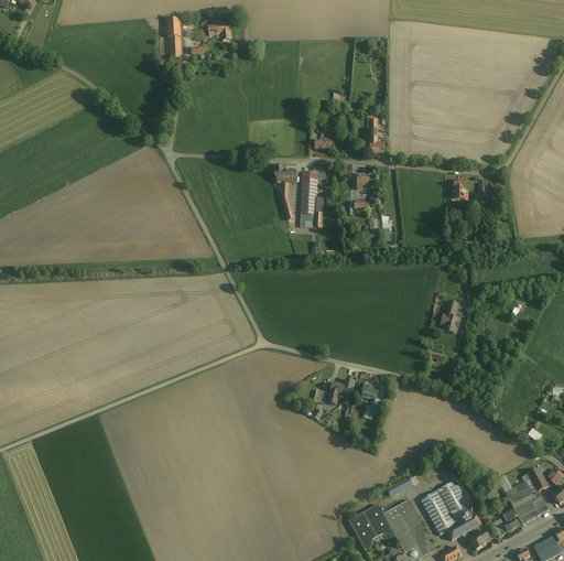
[(180,18),(164,18),(165,35),(170,35),(171,56),(182,56),(180,18)]
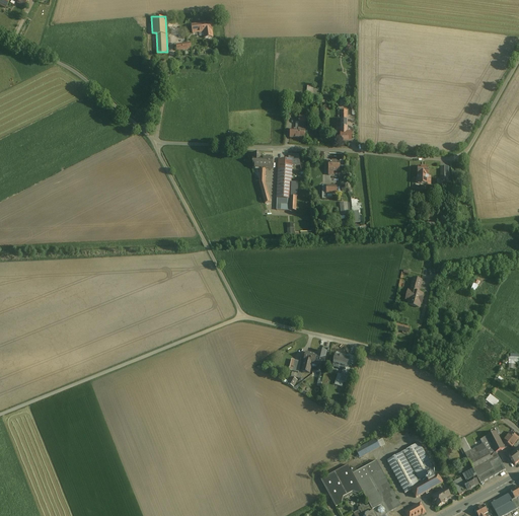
[(212,19),(192,22),(193,31),(204,30),(204,35),(213,34),(212,19)]
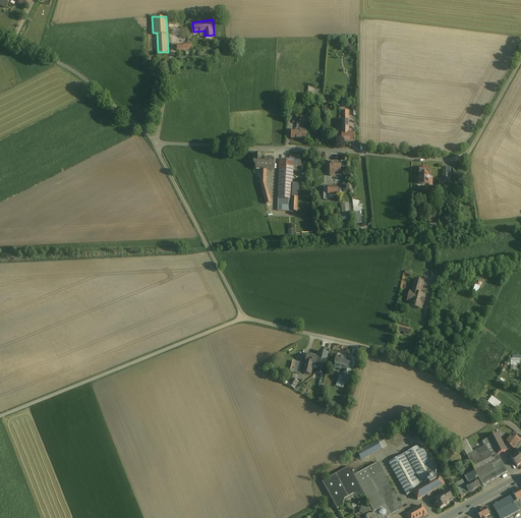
[(349,41),(345,46),(349,50),(353,45),(349,41)]
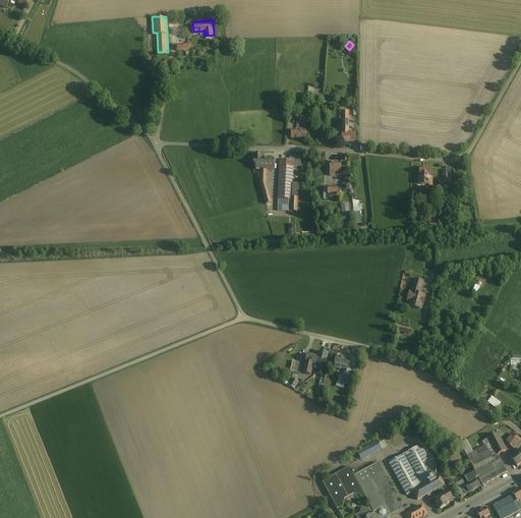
[(320,95),(320,87),(314,87),(314,83),(308,83),(307,95),(320,95)]
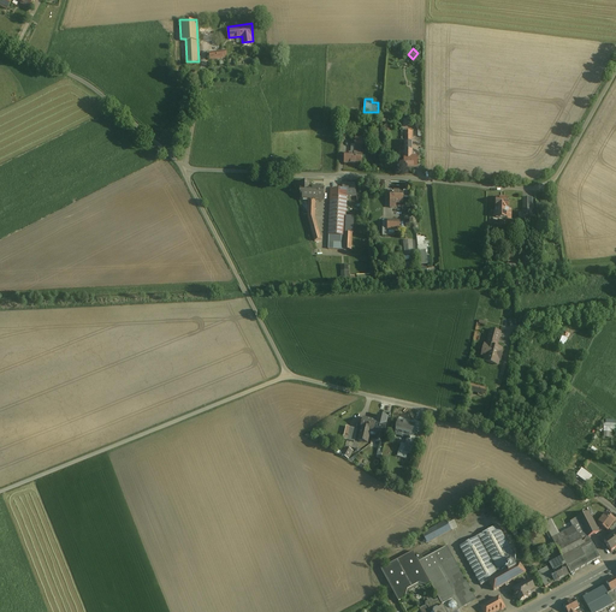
[(412,129),(404,129),(404,165),(416,165),(416,154),(412,154),(412,129)]
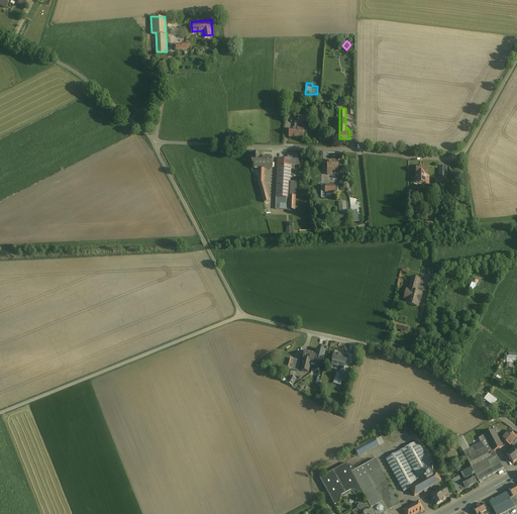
[(301,116),(298,115),(297,127),(289,126),(289,134),(303,136),(305,113),(301,113),(301,116)]
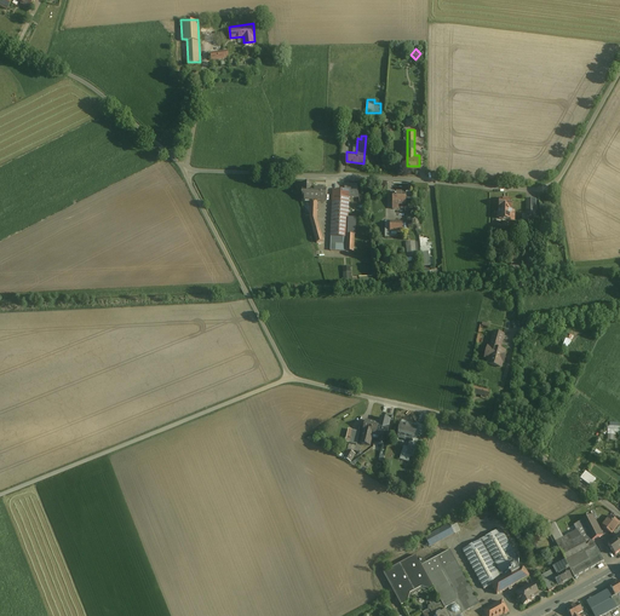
[(326,186),(311,185),(311,182),(303,180),(303,193),(304,193),(304,197),(310,199),(317,199),(325,199),(326,186)]
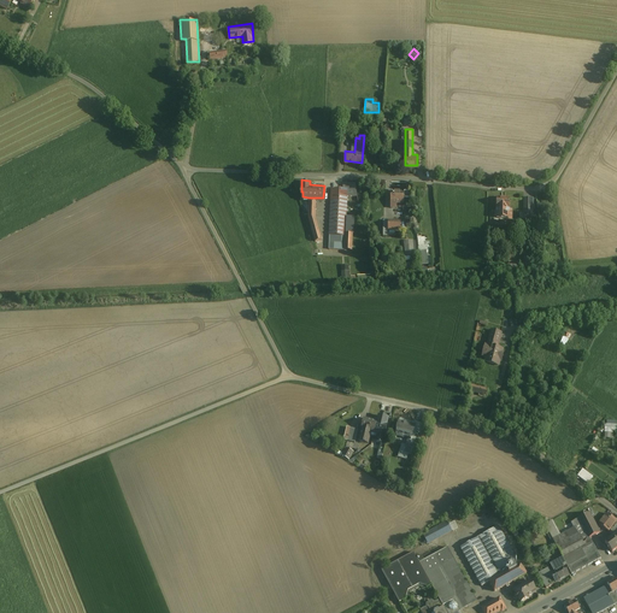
[(354,181),(344,181),(344,187),(347,187),(347,194),(357,194),(354,181)]
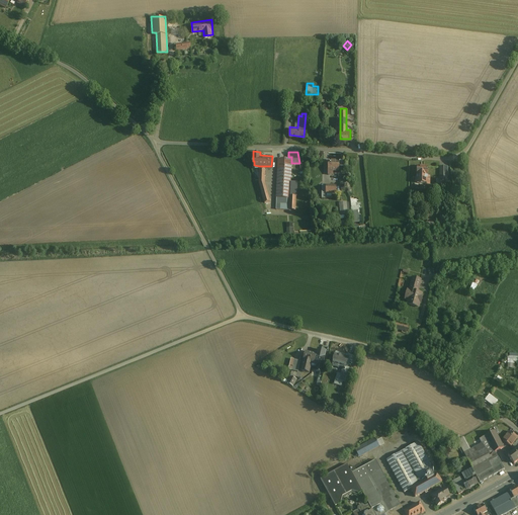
[(288,157),(278,156),(276,195),(289,196),(289,194),(291,163),(291,157),(288,157)]
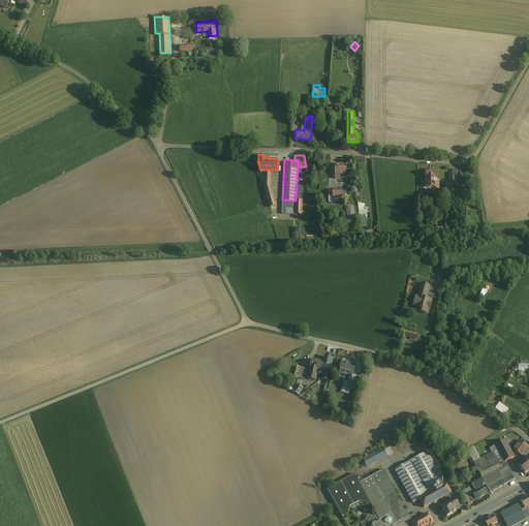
[(346,162),(335,162),(335,176),(340,176),(340,173),(346,173),(346,167),(350,167),(350,162),(346,162)]
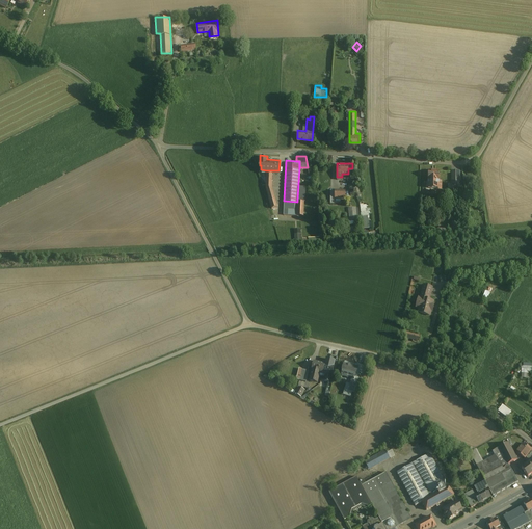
[(439,169),(428,168),(428,178),(428,186),(439,186),(439,169)]
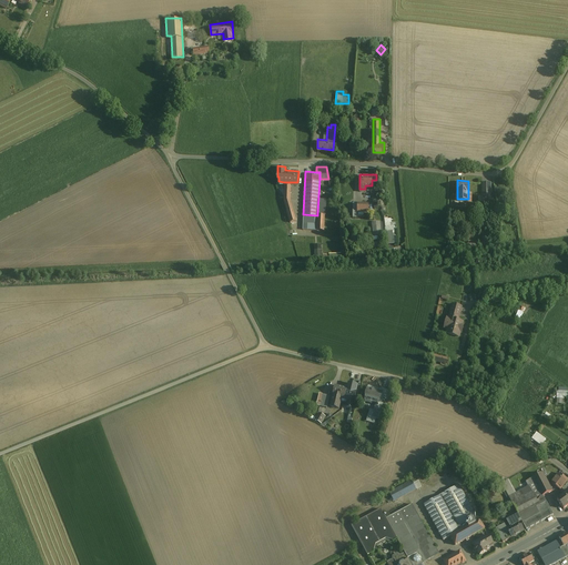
[(291,182),(284,182),(284,199),(290,220),(295,219),(290,198),(291,182)]
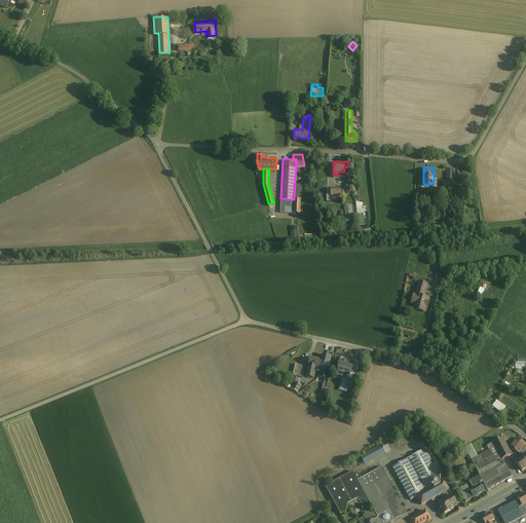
[(341,186),(331,186),(331,194),(341,194),(341,186)]
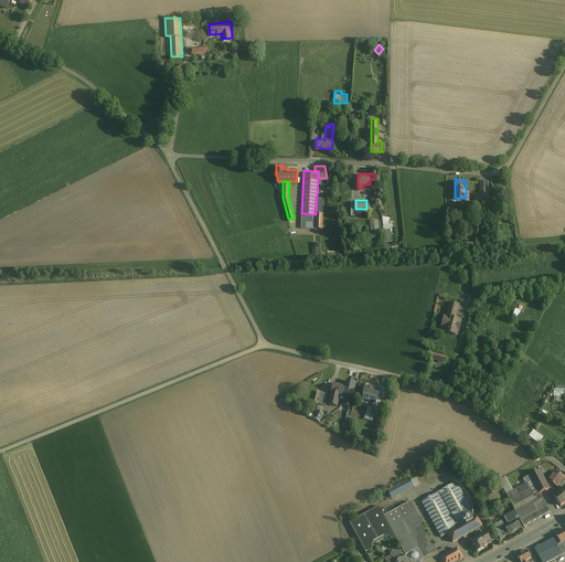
[(316,214),(301,213),(300,226),(315,226),(316,214)]
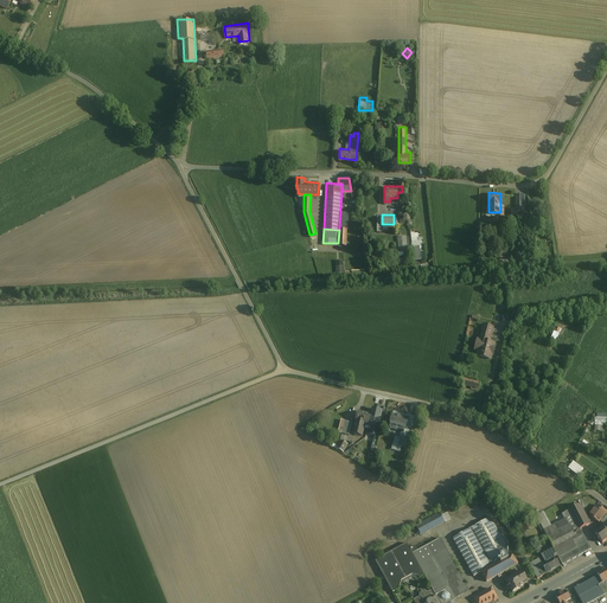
[(413,257),(423,257),(422,229),(411,230),(413,257)]
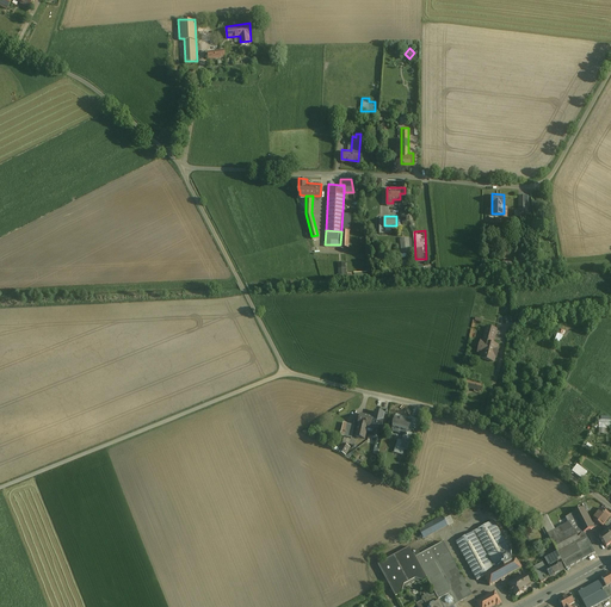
[(488,335),(486,341),(480,339),(479,345),(482,346),(480,355),(493,359),(494,354),(495,354),(497,353),(495,353),(497,350),(494,348),(494,346),(498,347),(498,346),(497,346),(498,344),(492,342),(495,327),(486,324),(483,334),(488,335)]
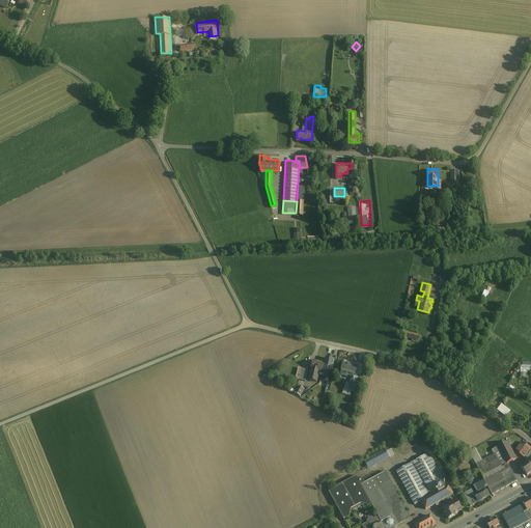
[(420,333),(406,330),(404,334),(418,338),(420,333)]
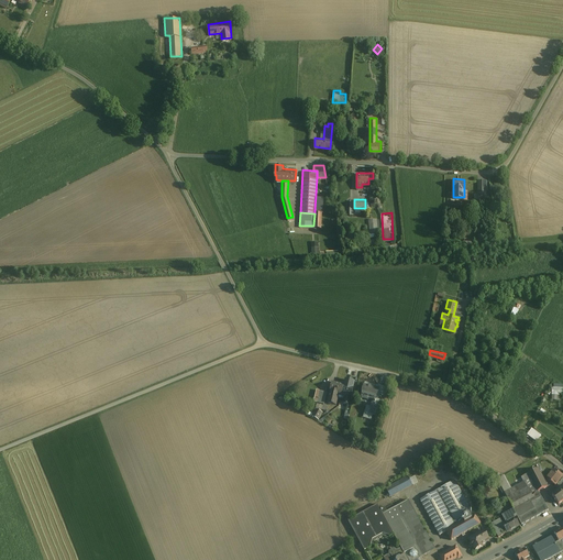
[(443,363),(437,362),(437,364),(432,363),(430,372),(440,374),(443,363)]
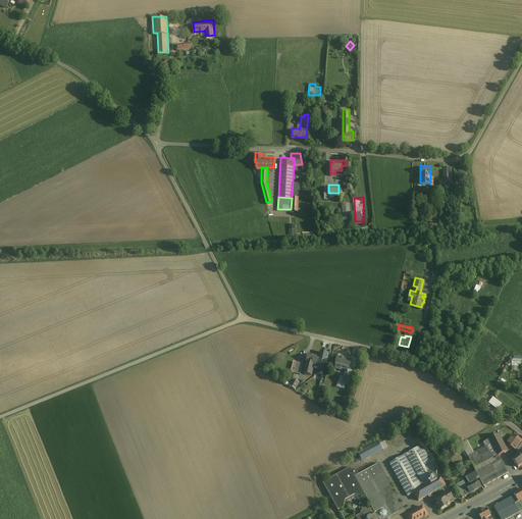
[(328,352),(320,350),(318,355),(316,364),(319,365),(317,371),(321,372),(322,372),(323,371),(324,366),(325,366),(327,358),(325,358),(325,356),(326,357),(328,352)]
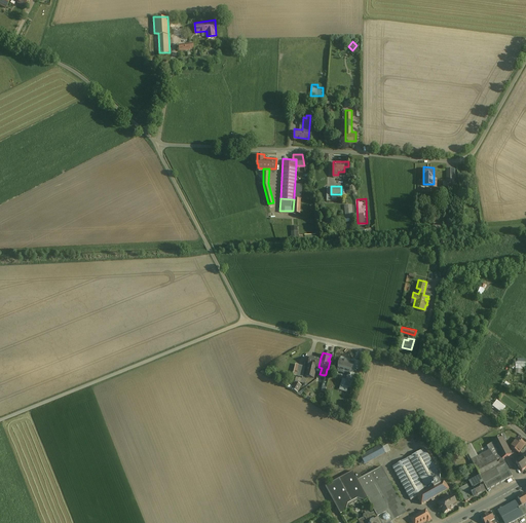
[(525,359),(525,355),(518,356),(518,359),(515,359),(516,370),(521,370),(521,366),(525,365),(525,359)]
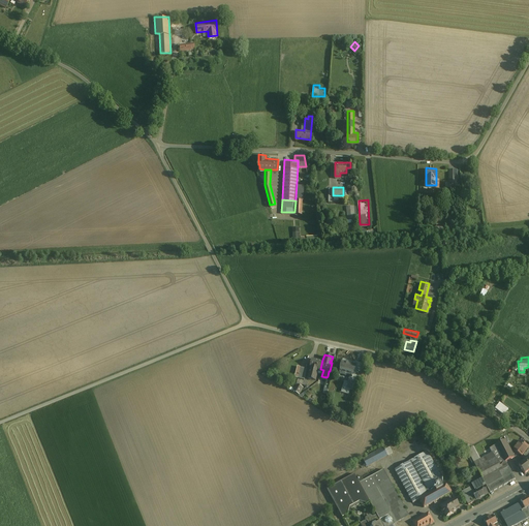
[(322,360),(312,358),(308,376),(315,378),(317,368),(320,369),(322,360)]
